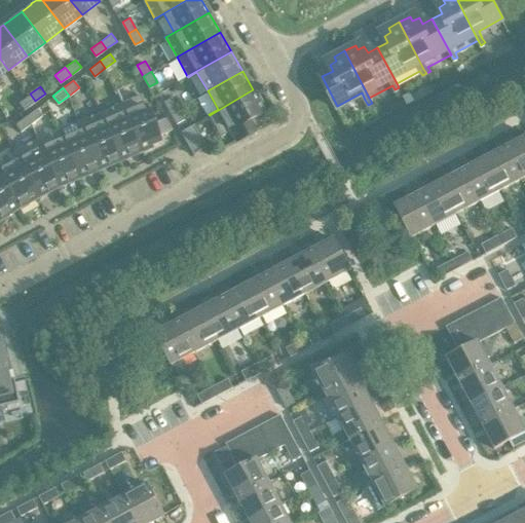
[(265,110),(253,89),(210,115),(221,135),(230,129),(235,140),(257,128),(251,118),(265,110)]
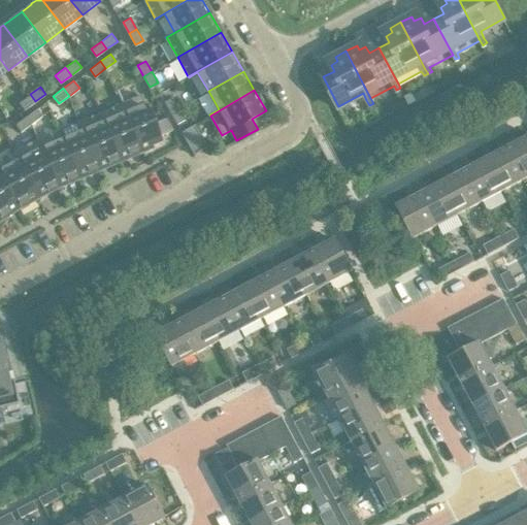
[(35,101),(30,94),(19,102),(25,109),(35,101)]
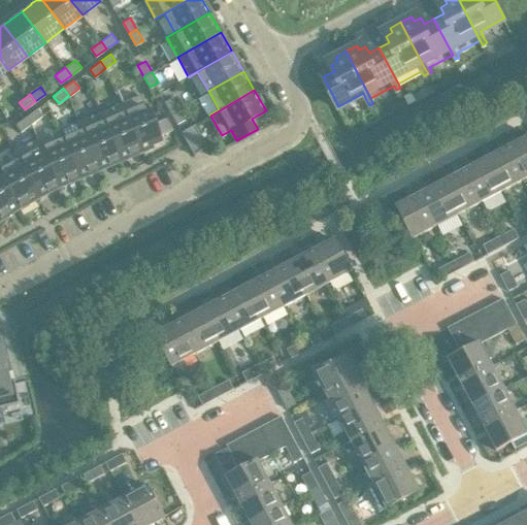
[(120,102),(139,149),(161,140),(141,94),(120,102)]
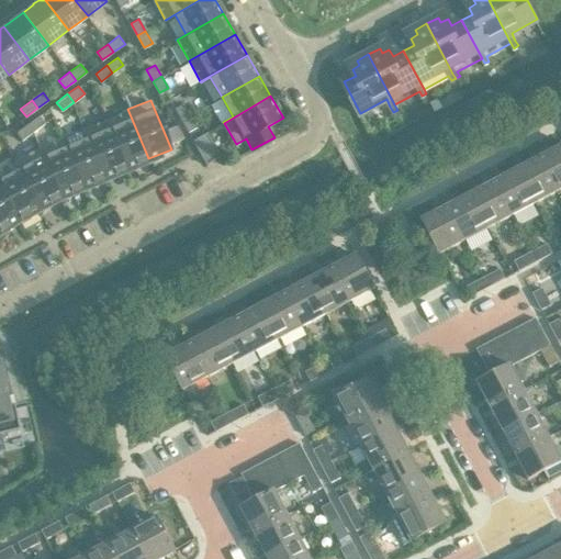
[(182,119),(190,114),(183,102),(176,107),(182,119)]
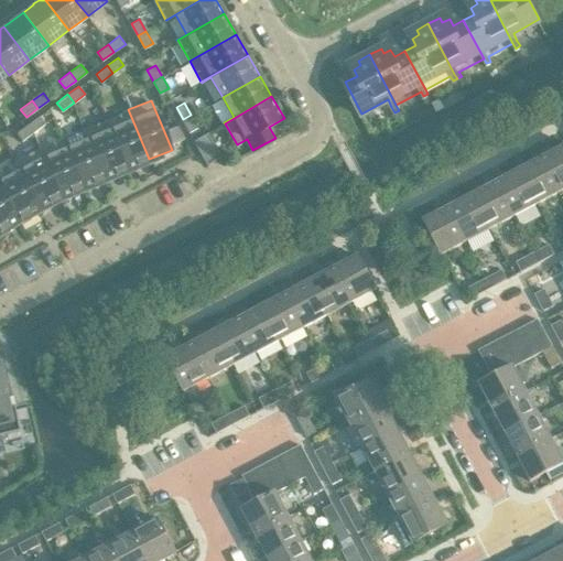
[(149,159),(128,109),(106,119),(127,169),(149,159)]
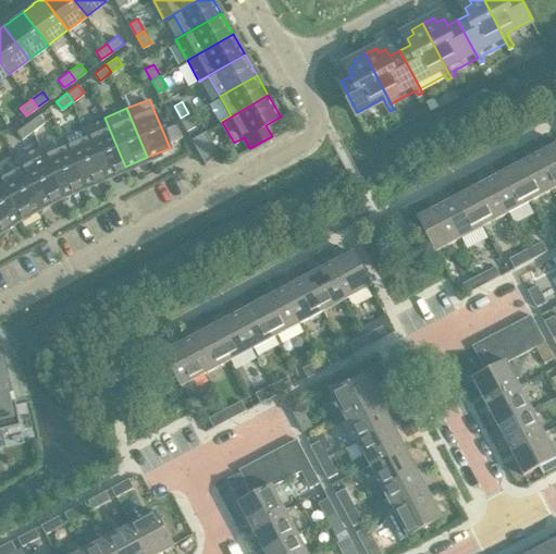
[(28,122),(34,130),(45,121),(39,113),(28,122)]
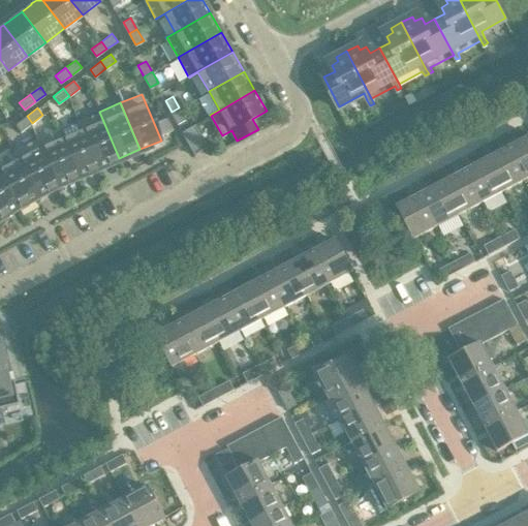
[(179,107),(172,112),(178,123),(186,119),(179,107)]
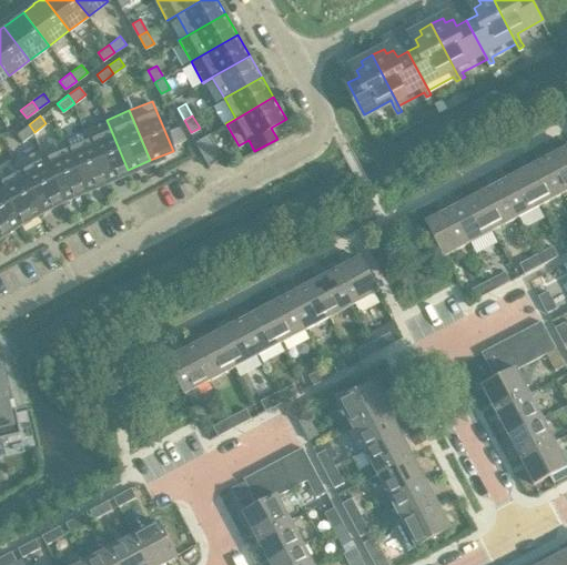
[(128,170),(107,120),(84,129),(107,179),(128,170)]
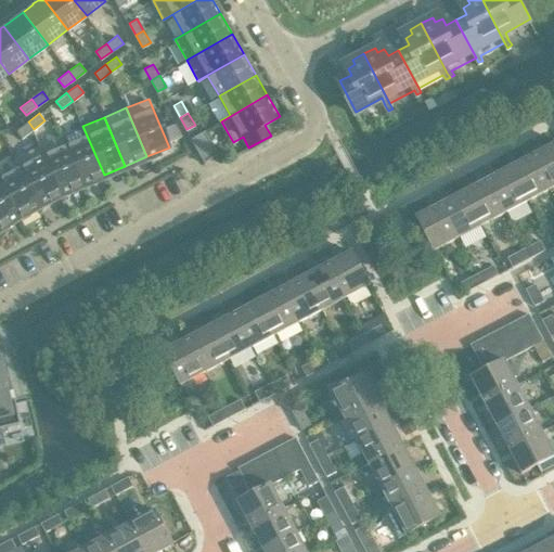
[(34,129),(28,122),(17,129),(23,137),(34,129)]
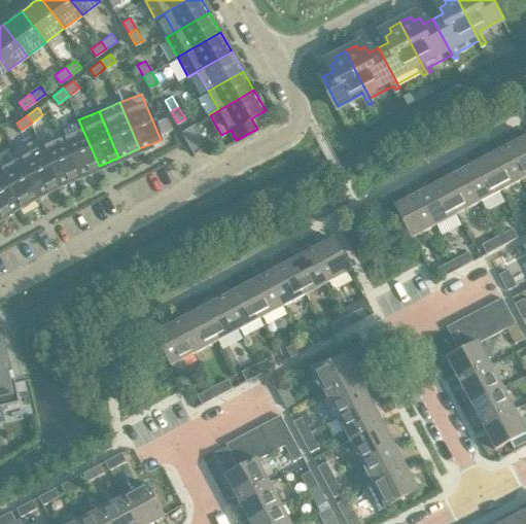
[(99,166),(78,119),(78,120),(82,130),(63,137),(59,128),(59,129),(78,175),(99,166)]
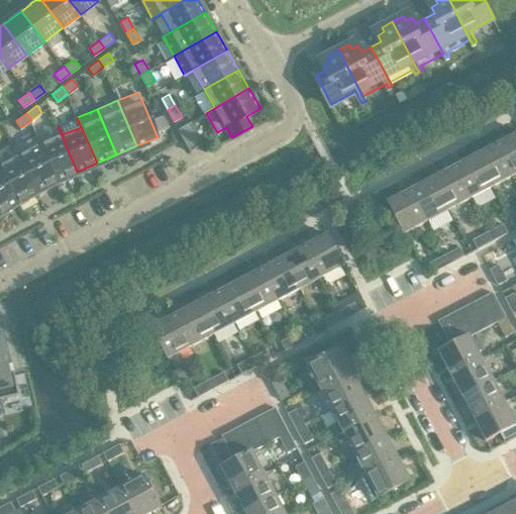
[(190,149),(202,142),(190,121),(178,128),(190,149)]
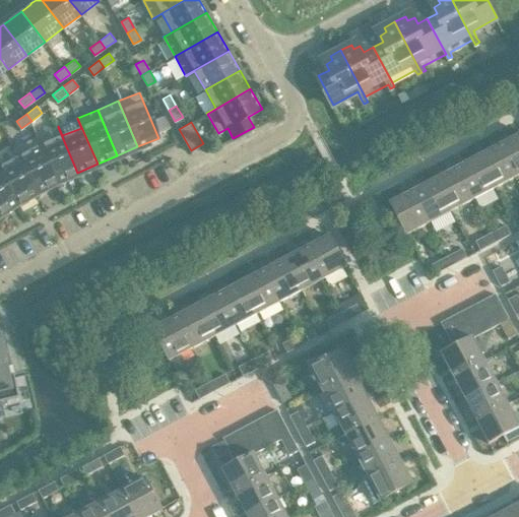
[(77,173),(58,127),(38,135),(57,181),(77,173)]
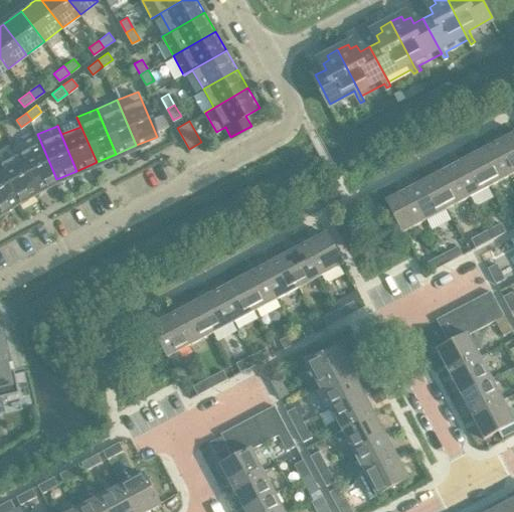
[(503,131),(494,136),(513,174),(513,132),(506,136),(503,131)]
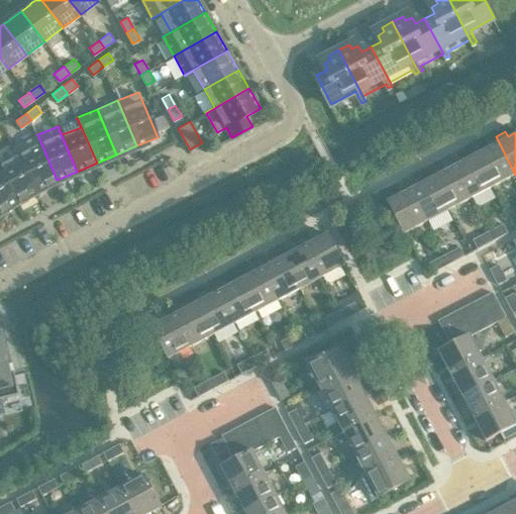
[(13,146),(36,190),(57,180),(37,134),(13,146)]
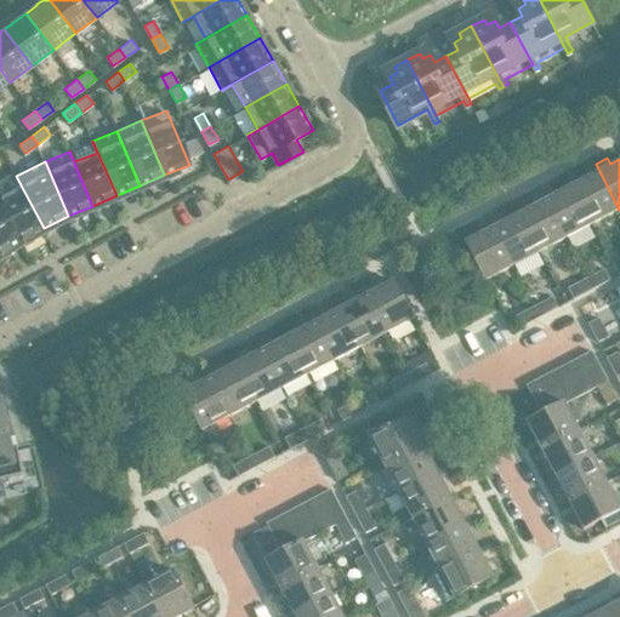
[(593,223),(619,210),(596,164),(586,169),(590,175),(573,183),(593,223)]
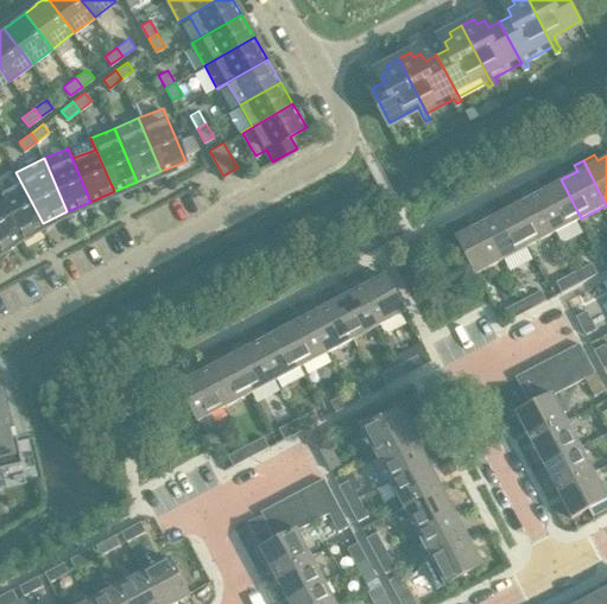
[(43,223),(16,172),(14,173),(20,184),(0,194),(0,204),(20,236),(43,223)]
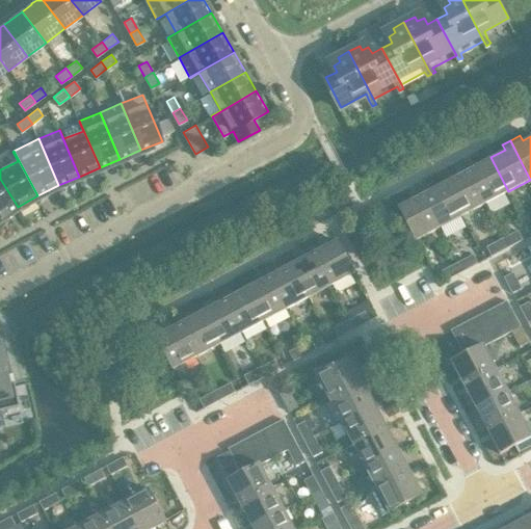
[(485,203),(508,191),(490,157),(477,164),(474,159),(466,163),(485,203)]
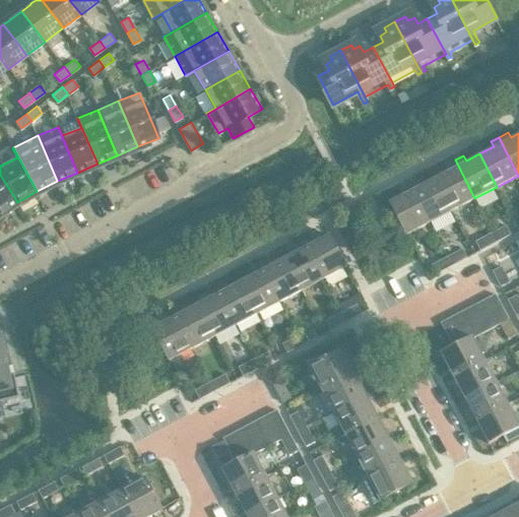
[(453,210),(474,198),(455,159),(447,164),(450,171),(436,178),(453,210)]
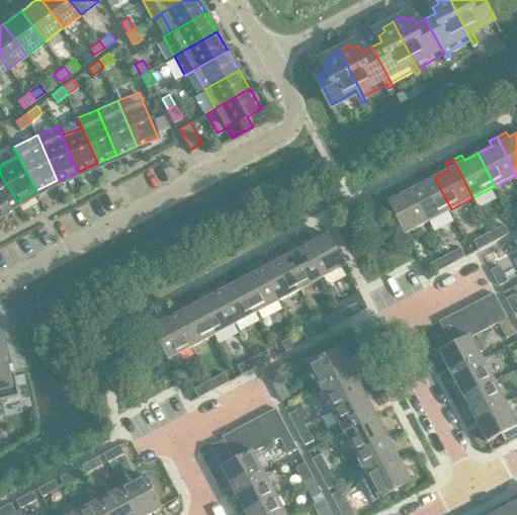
[(0,211),(17,201),(0,174),(0,211)]
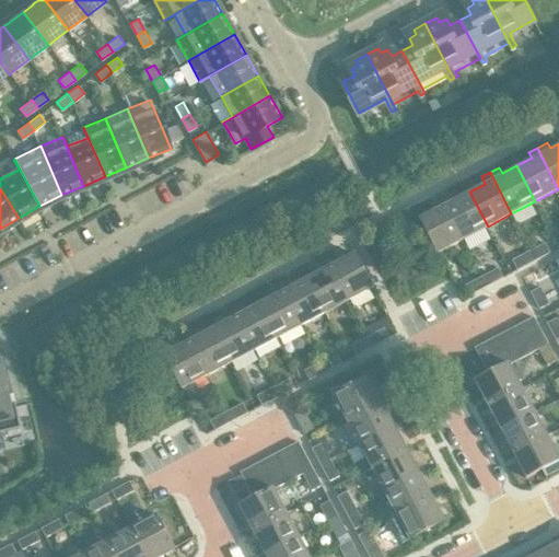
[(464,239),(488,227),(469,192),(455,198),(452,192),(443,197),(464,239)]
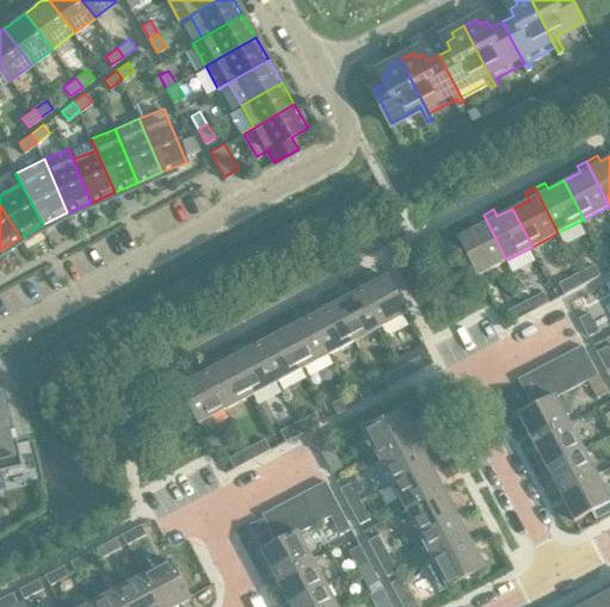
[(506,260),(484,215),(473,220),(476,227),(460,235),(480,274),(506,260)]
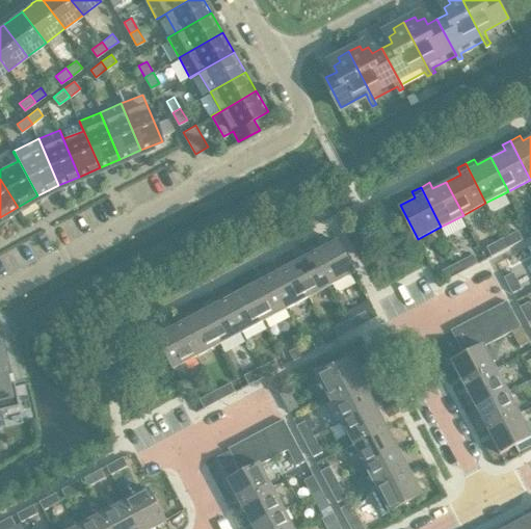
[(503,237),(508,246),(524,238),(519,229),(503,237)]
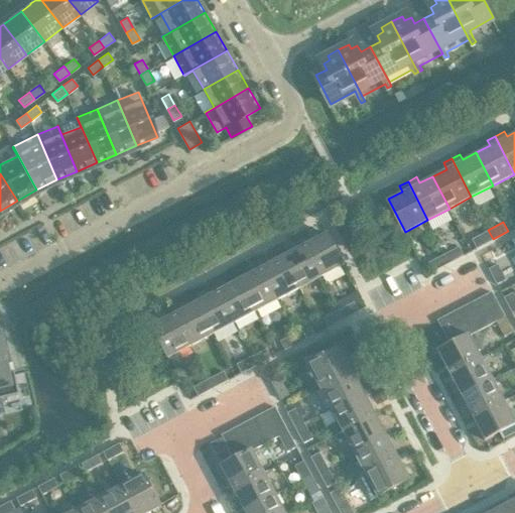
[(493,239),(488,230),(473,238),(478,247),(493,239)]
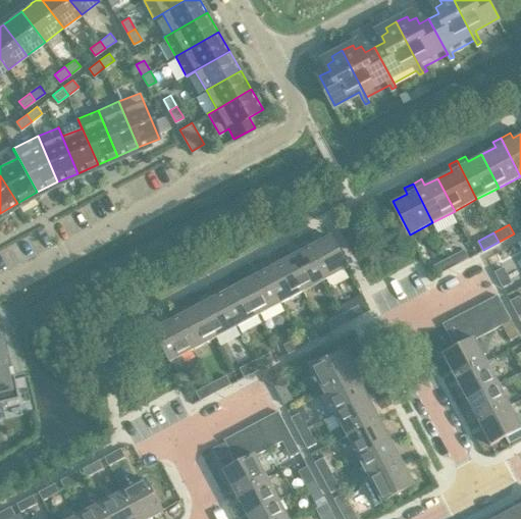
[(314,236),(305,241),(326,279),(349,267),(331,235),(317,242),(314,236)]
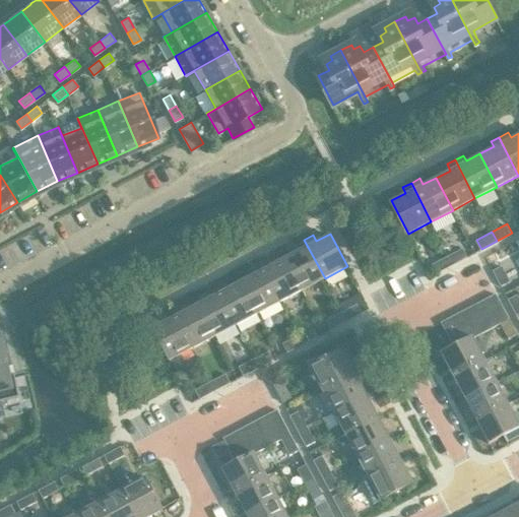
[(303,289),(325,278),(304,240),(296,244),(300,250),(285,257),(303,289)]
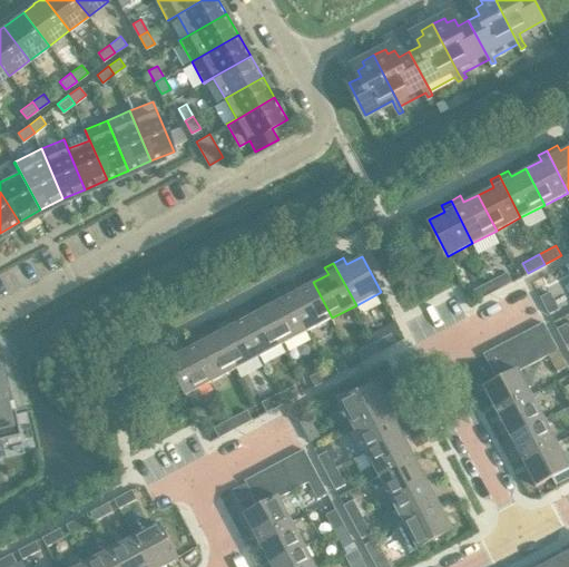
[(491,280),(497,290),(513,281),(508,271),(491,280)]
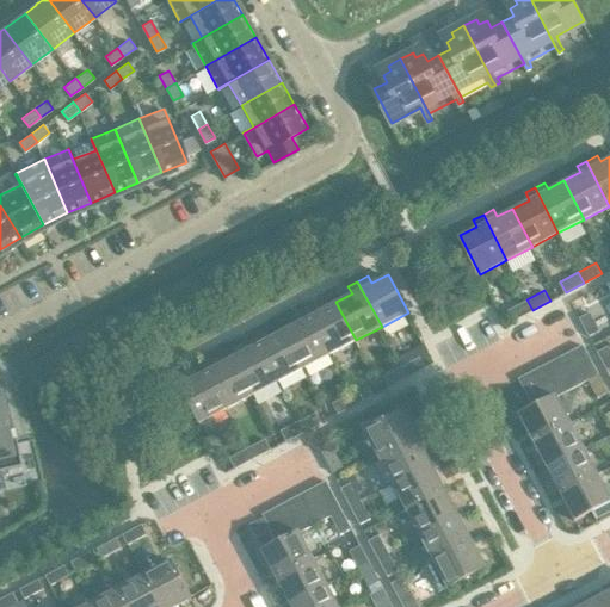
[(533,310),(527,299),(509,309),(515,320),(533,310)]
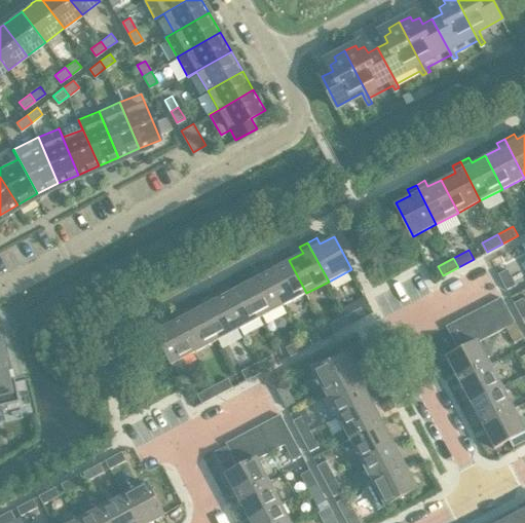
[(285,305),(306,293),(289,260),(276,267),(273,261),(264,266),(285,305)]
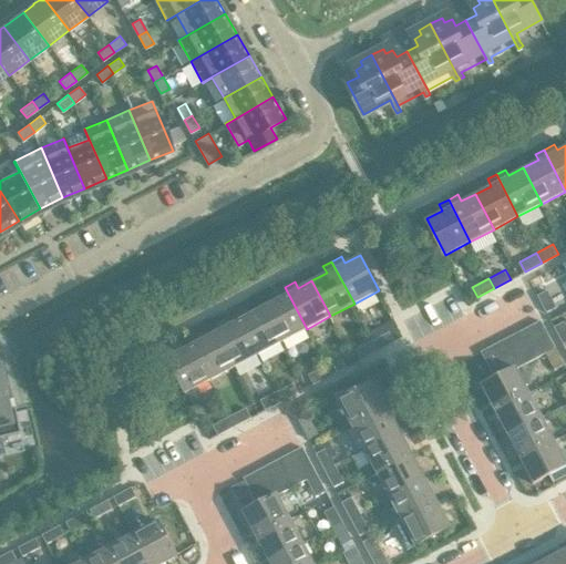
[(283,341),(307,329),(285,287),(276,291),(279,298),(264,306),(283,341)]
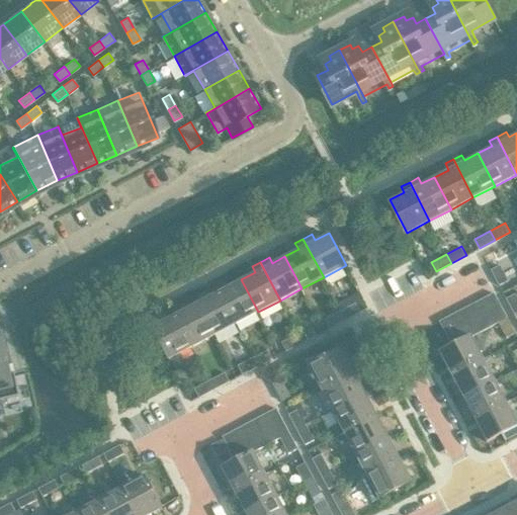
[(492,268),(500,283),(509,278),(501,263),(492,268)]
